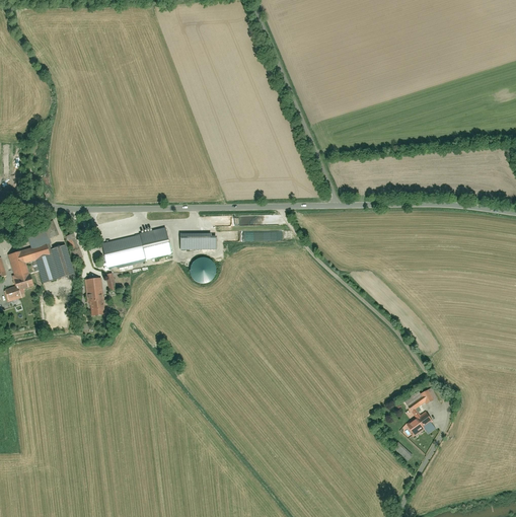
[(48,237),(58,234),(54,219),(44,222),(48,237)]
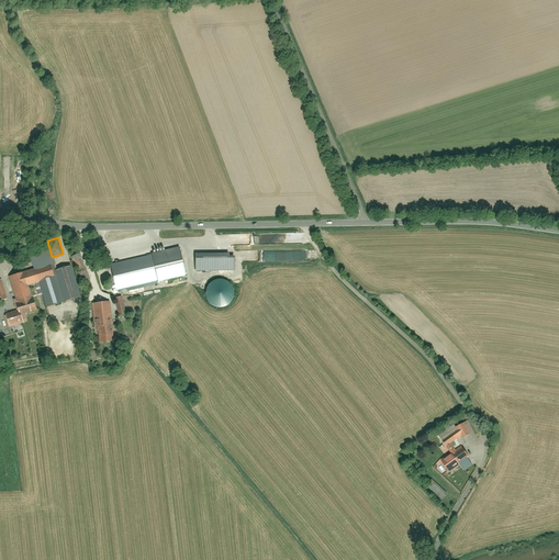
[(14,302),(19,315),(37,309),(33,297),(30,298),(26,286),(38,282),(46,306),(64,302),(63,301),(81,295),(71,265),(59,269),(57,264),(53,265),(46,242),(26,248),(34,270),(22,275),(21,271),(9,276),(17,301),(14,302)]
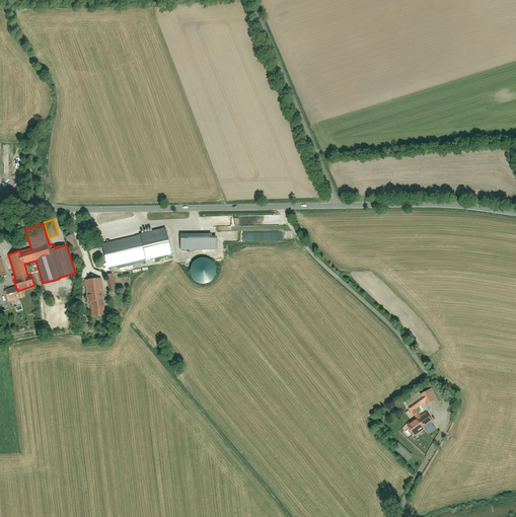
[(101,242),(106,266),(171,251),(165,228),(101,242)]
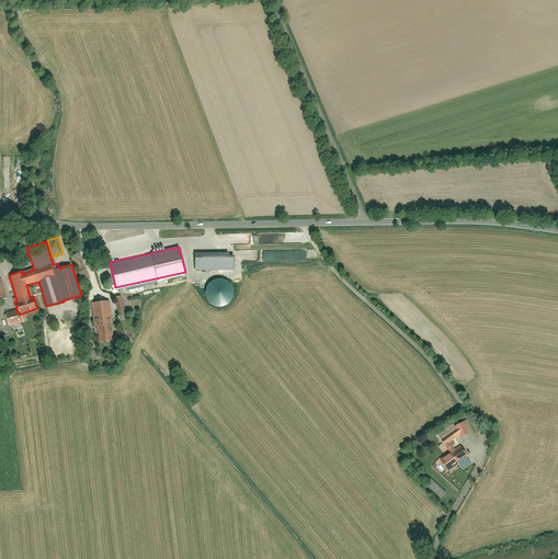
[(200,249),(200,267),(228,267),(227,249),(200,249)]
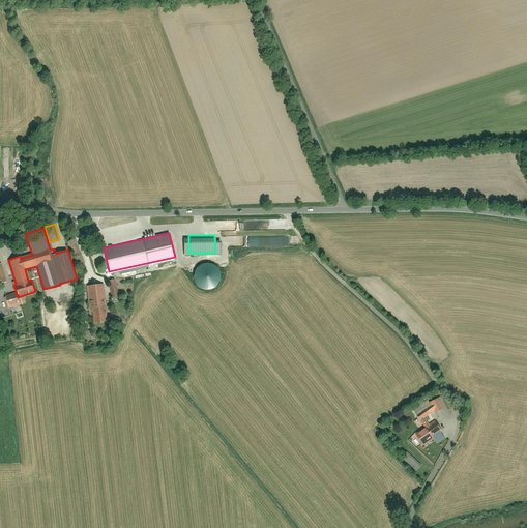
[(75,238),(65,241),(70,255),(80,252),(75,238)]
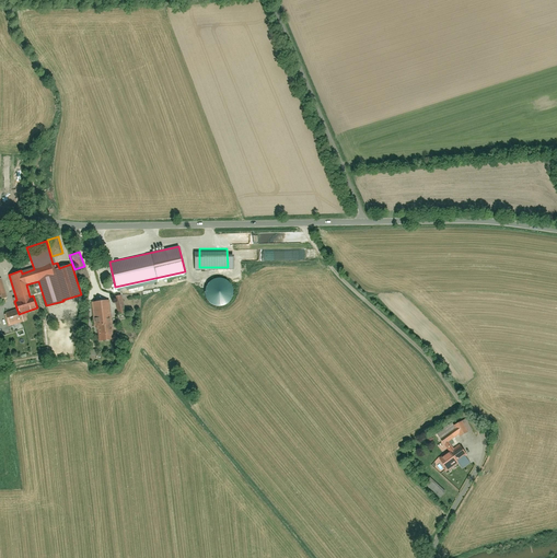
[(81,281),(89,278),(85,268),(77,271),(81,281)]
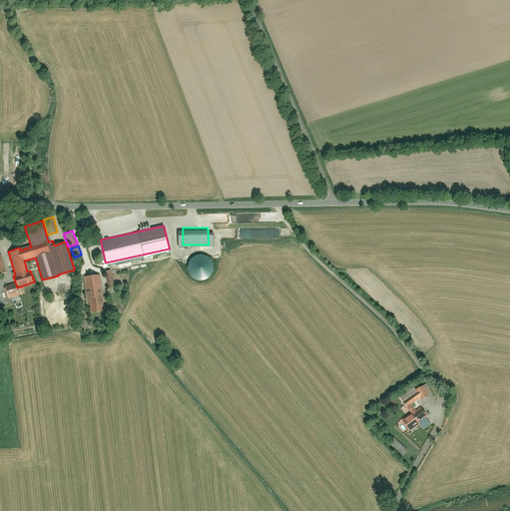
[(103,271),(106,288),(113,287),(110,270),(103,271)]
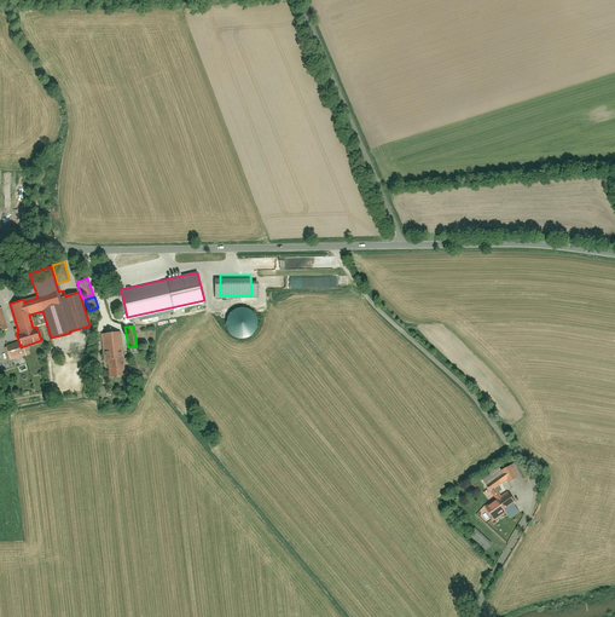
[(99,334),(104,376),(122,375),(117,332),(99,334)]
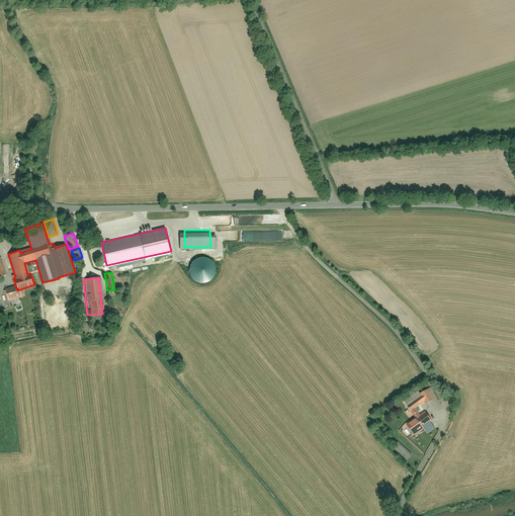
[(416,397),(401,407),(408,419),(401,424),(411,435),(419,429),(424,435),(434,427),(429,420),(427,418),(419,409),(414,413),(411,408),(419,402),(420,403),(427,400),(421,389),(414,393),(416,397)]
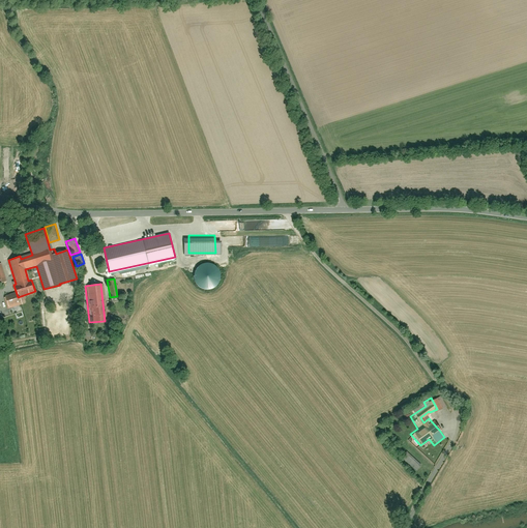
[(396,457),(410,468),(415,462),(402,449),(396,457)]
